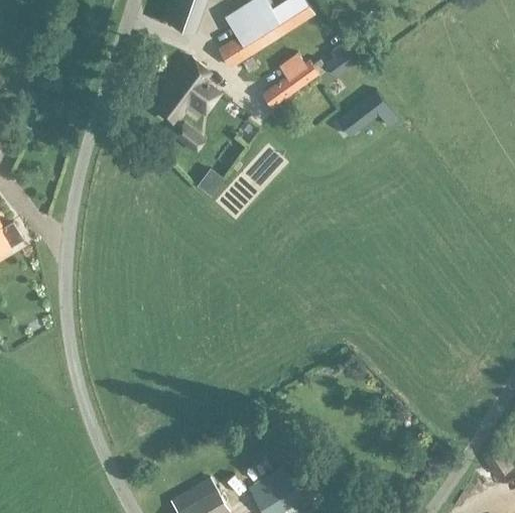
[(196,33),(207,0),(167,0),(161,21),(196,33)]
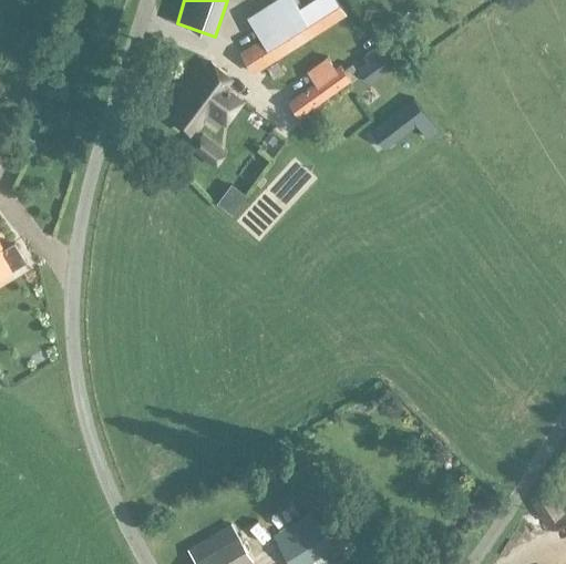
[(335,0),(321,0),(301,13),(292,0),(276,0),(246,19),(259,40),(238,53),(253,75),(346,16),(335,0)]
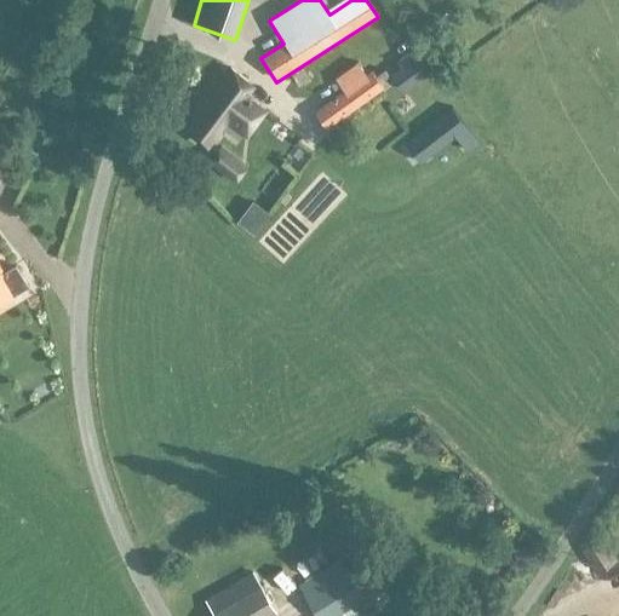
[(429,76),(411,52),(395,64),(399,69),(389,76),(402,95),(429,76)]
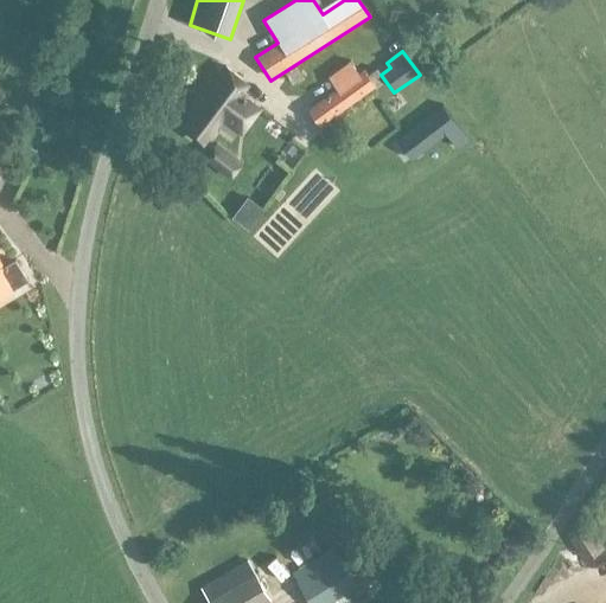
[(318,128),(374,88),(361,71),(357,74),(349,63),(326,78),(336,90),(305,111),(318,128)]
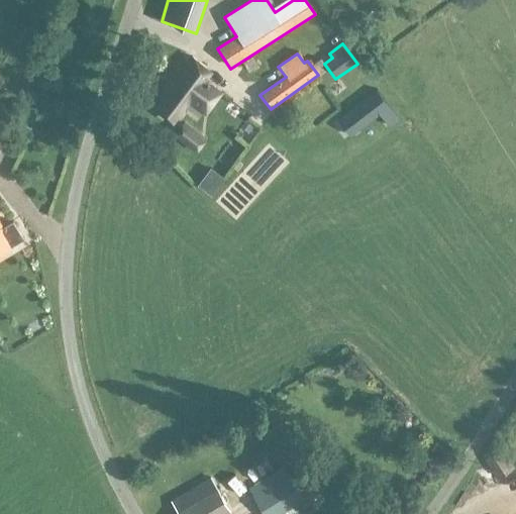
[(188,100),(204,113),(220,93),(205,82),(211,75),(191,59),(152,108),(171,122),(188,100)]
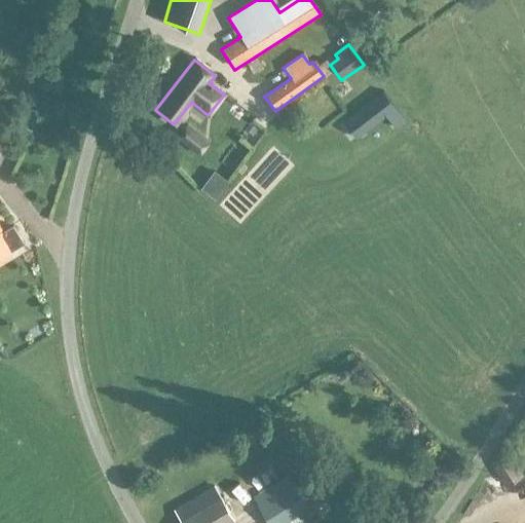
[(357,142),(386,118),(396,132),(406,123),(395,107),(394,108),(382,92),(342,123),(357,142)]
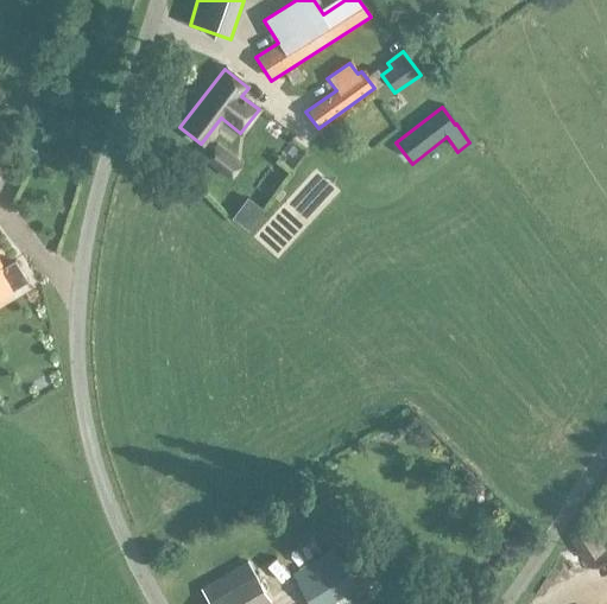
[(241,165),(215,145),(203,161),(228,180),(241,165)]
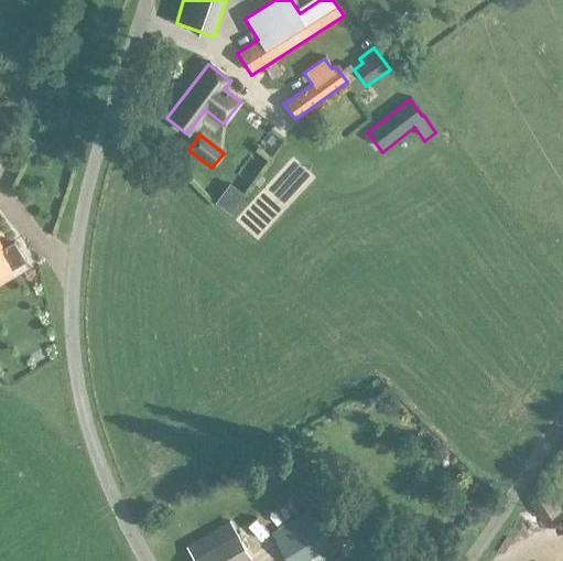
[(0,278),(24,263),(13,244),(1,250),(0,248),(0,278)]
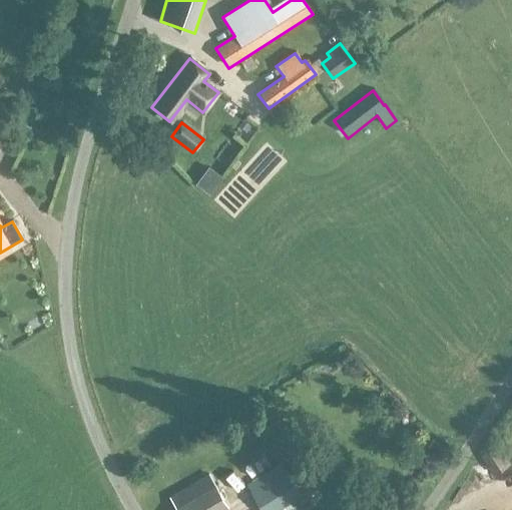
[(496,445),(479,456),(492,476),(509,465),(496,445)]
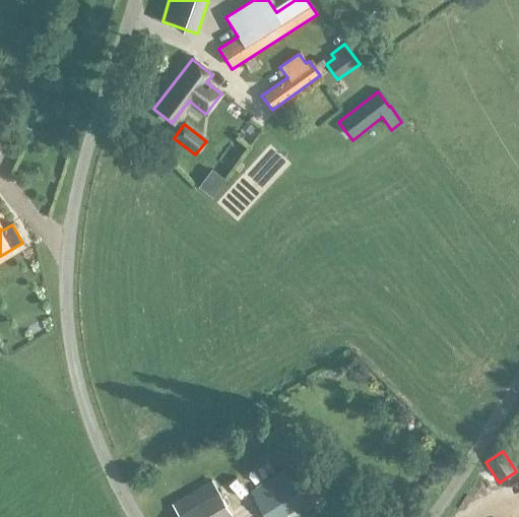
[(304,494),(301,496),(290,478),(254,501),(263,516),(285,516),(299,509),(302,515),(313,508),(304,494)]
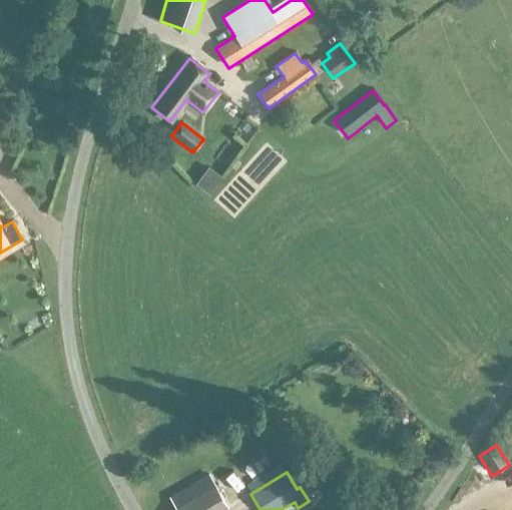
[(170,500),(175,509),(225,509),(227,508),(209,477),(170,500)]
